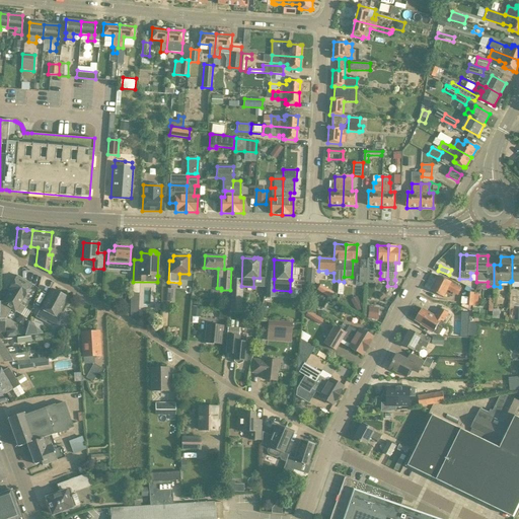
[(8,290),(8,291),(2,302),(0,301),(0,318),(5,319),(10,310),(15,313),(16,312),(20,315),(25,307),(20,304),(23,299),(31,285),(16,276),(8,290)]
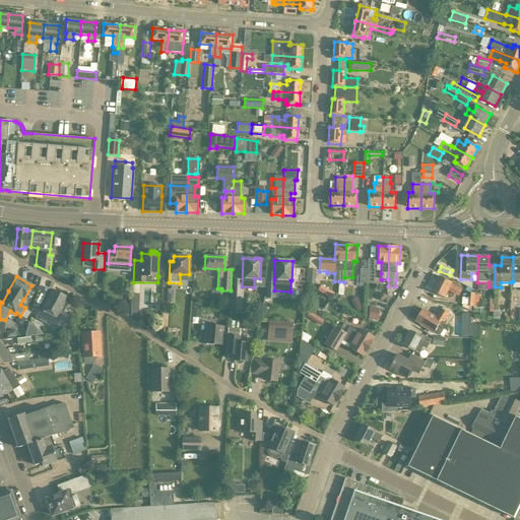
[(445,298),(448,290),(459,297),(462,289),(452,283),(440,276),(433,291),(445,298)]
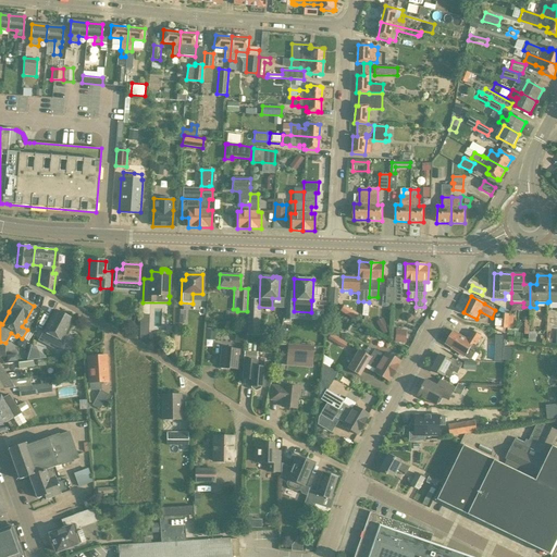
[(285,299),(284,320),(293,320),(294,311),(294,299),(285,299)]
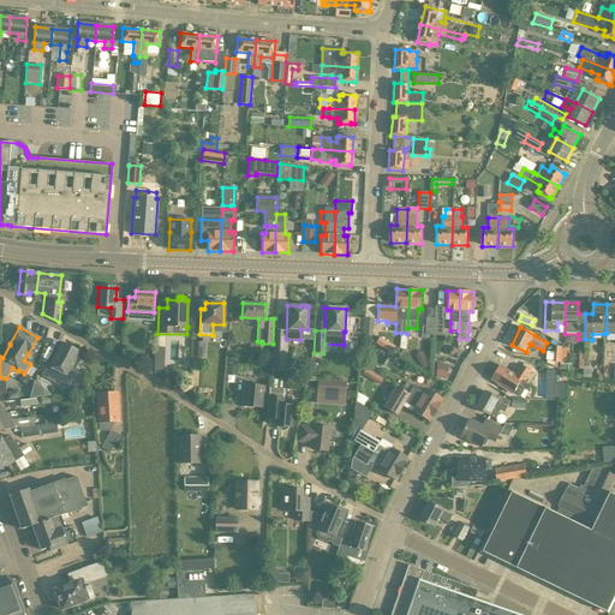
[(378,338),(375,344),(390,353),(394,347),(378,338)]
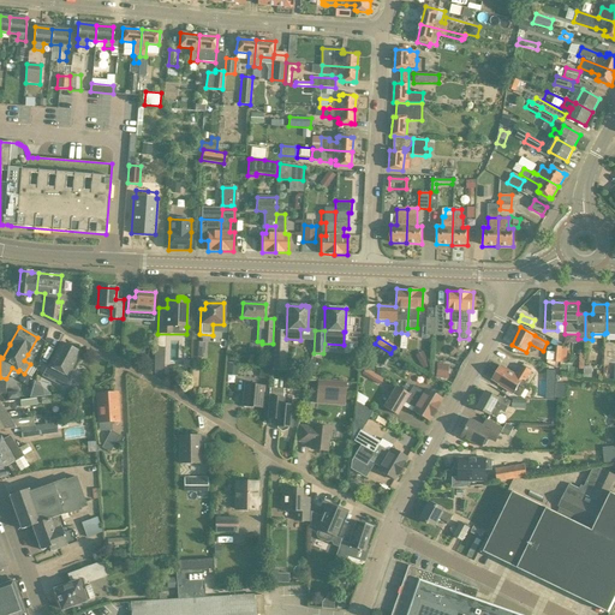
[(555,346),(554,363),(565,363),(565,358),(567,358),(567,350),(562,350),(562,344),(553,339),(550,344),(555,346)]
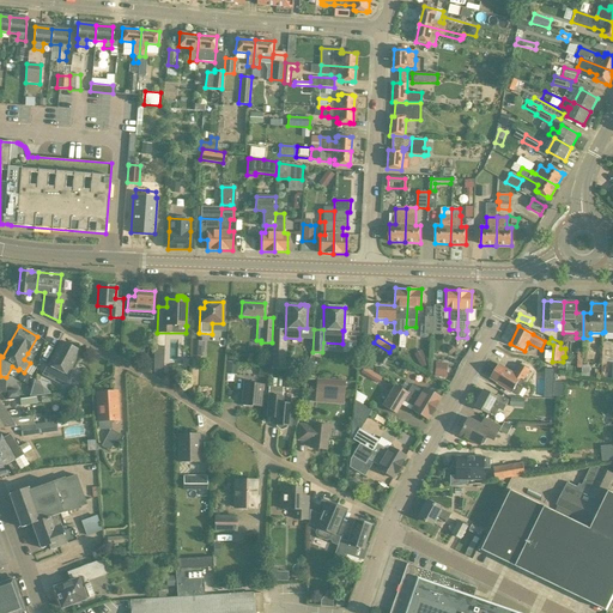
[(60,341),(48,365),(43,374),(62,384),(79,351),(60,341)]
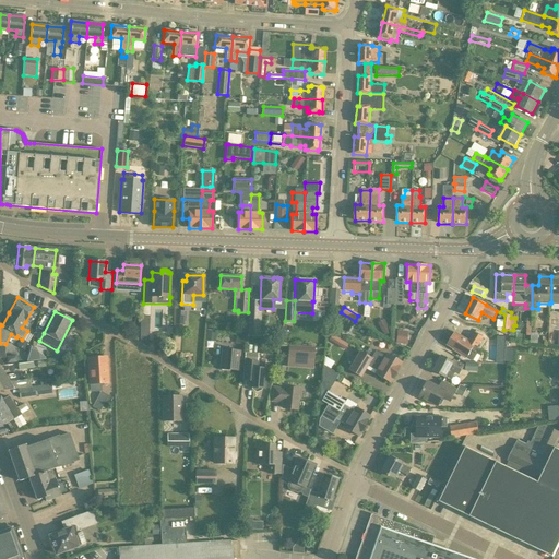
[(176,311),(175,324),(185,325),(185,312),(176,311)]
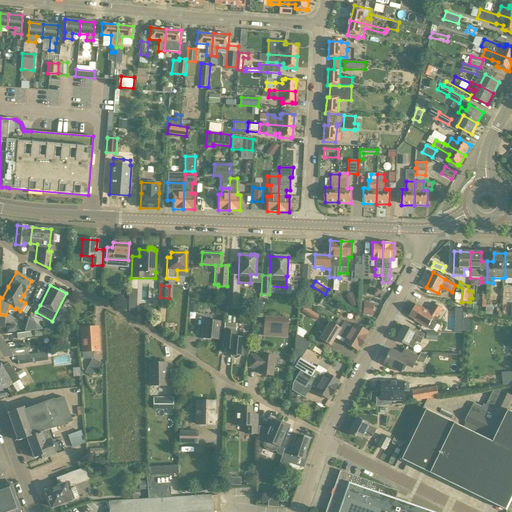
[(226,308),(234,309),(237,286),(229,285),(226,308)]
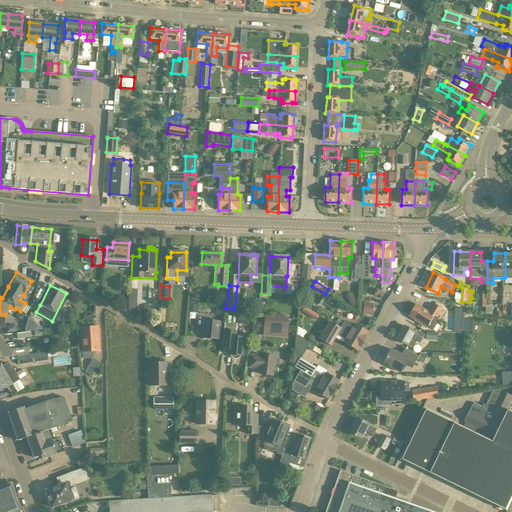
[(137,310),(137,302),(129,301),(128,309),(137,310)]
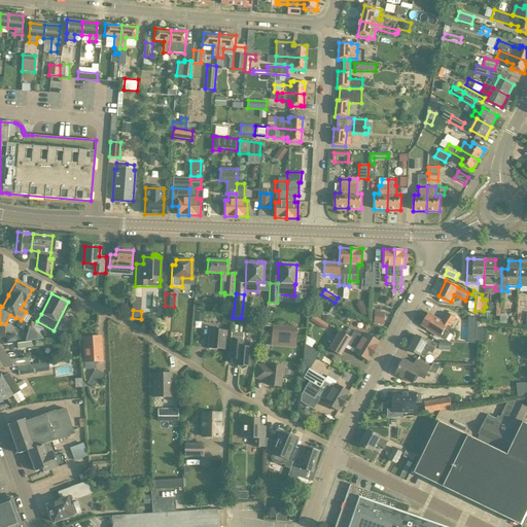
[(373,324),(383,325),(384,313),(375,312),(373,324)]
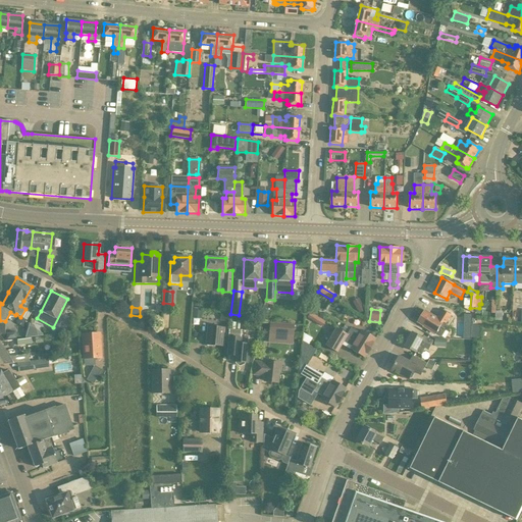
[(435,334),(435,333),(441,337),(446,330),(444,329),(447,324),(446,324),(452,315),(442,310),(437,319),(425,311),(418,322),(424,326),(423,327),(435,334)]
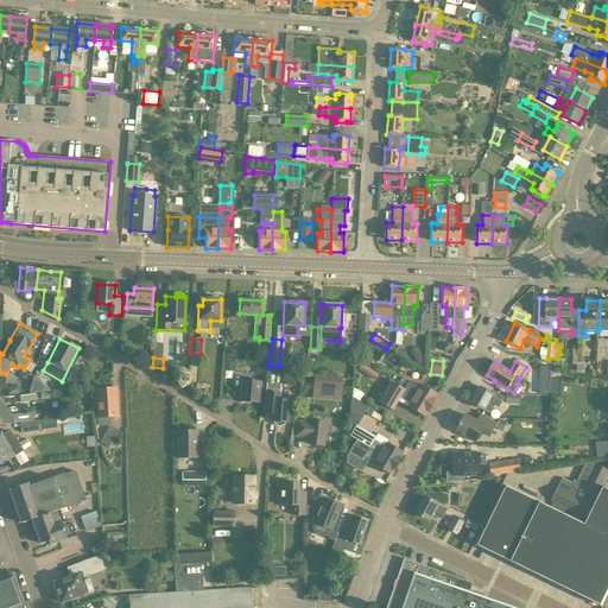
[(542,361),(538,372),(548,375),(551,365),(542,361)]
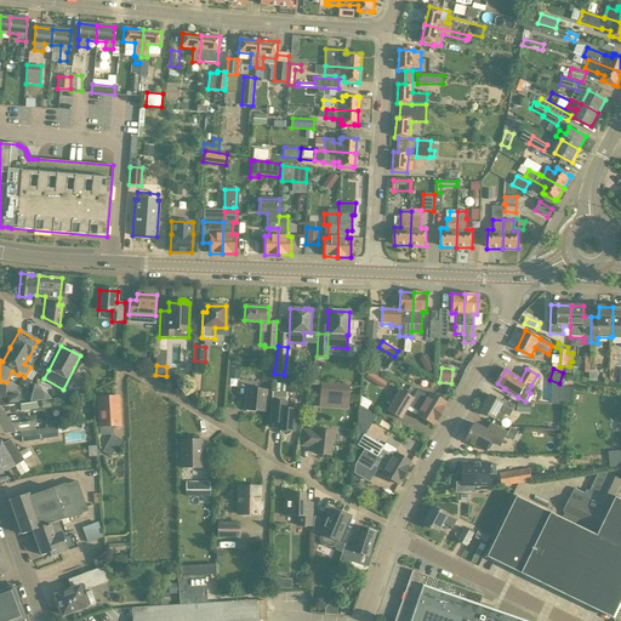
[(385,387),(387,381),(369,371),(366,379),(385,387)]
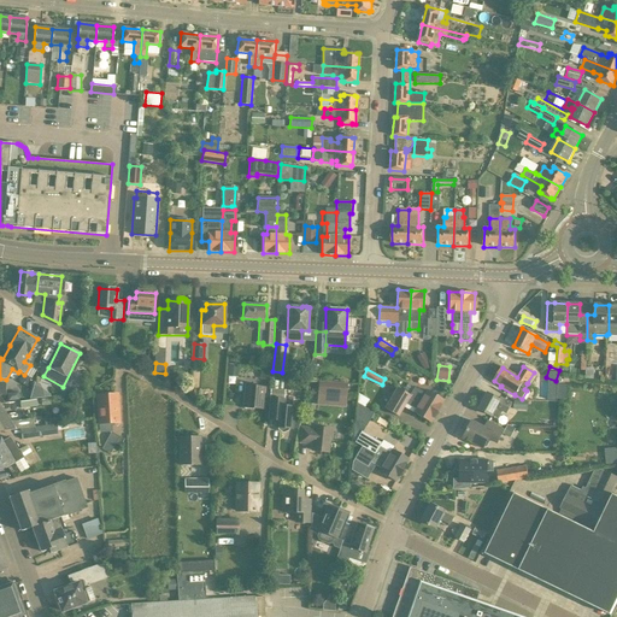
[(317,395),(347,397),(347,383),(318,381),(317,395)]
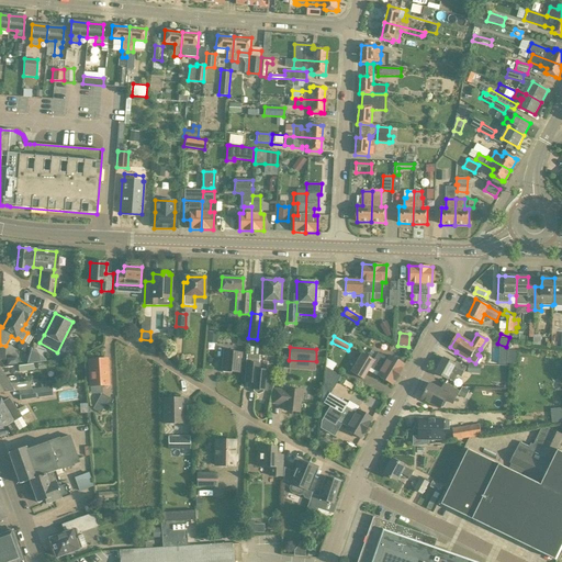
[(29,361),(38,362),(40,349),(30,349),(29,361)]
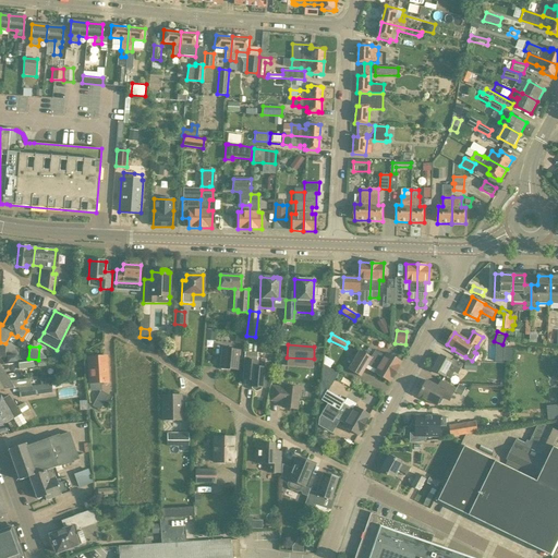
[(230,368),(230,370),(238,371),(240,352),(223,350),(221,368),(222,368),(230,368)]
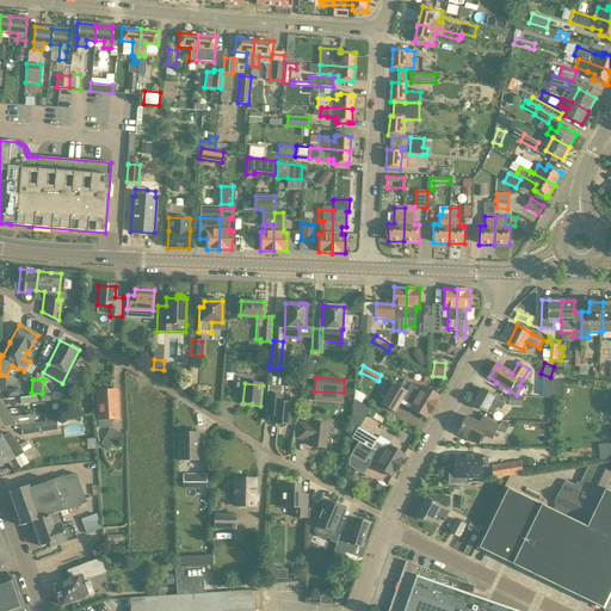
[(411,383),(406,392),(432,408),(439,397),(423,387),(420,390),(411,383)]
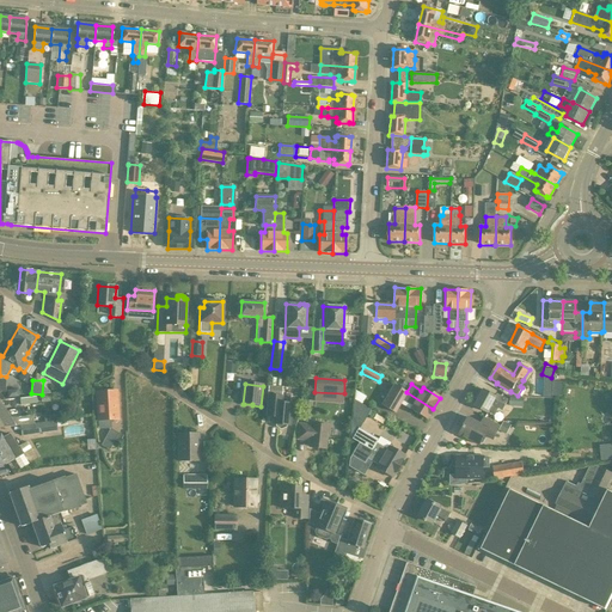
[(403,401),(412,407),(410,409),(427,420),(433,409),(407,392),(393,385),(381,405),(395,414),(403,401)]
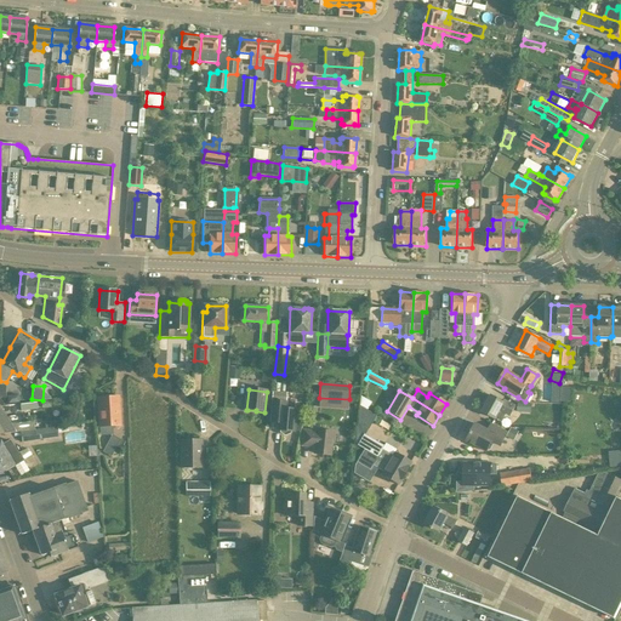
[(491,396),(486,404),(485,403),(484,404),(480,409),(480,411),(482,411),(482,412),(501,423),(506,415),(510,417),(516,406),(503,399),(502,402),(491,396)]
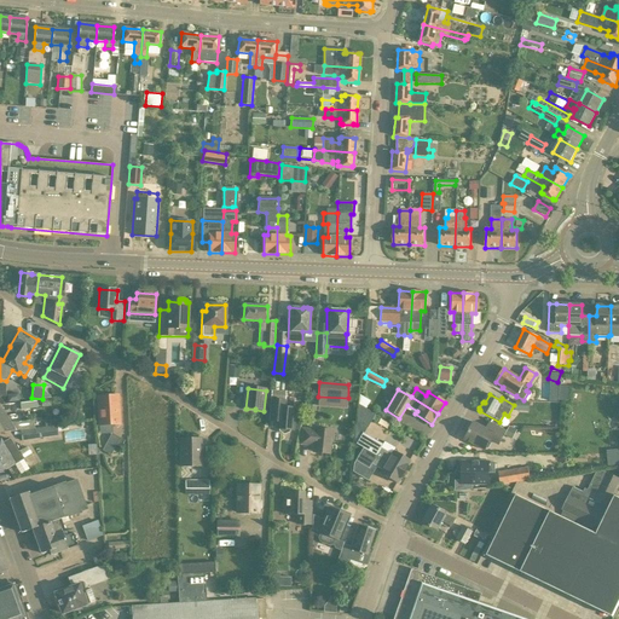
[(98,426),(120,424),(119,395),(97,397),(98,426)]
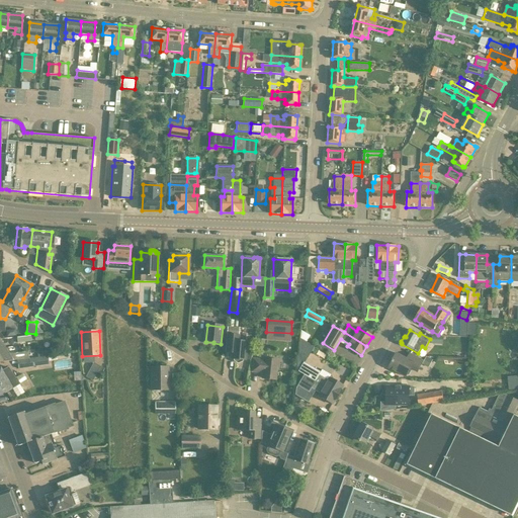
[(25,336),(8,338),(9,344),(33,342),(33,341),(33,335),(25,336)]
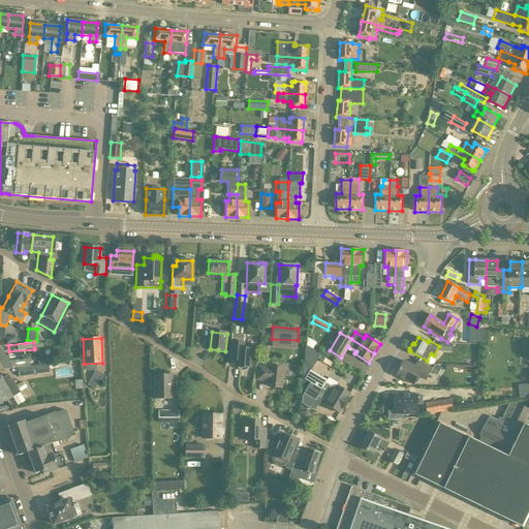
[(247,372),(248,370),(251,371),(252,352),(244,351),(245,345),(231,343),(230,363),(237,363),(237,369),(240,370),(239,371),(243,374),(247,372)]
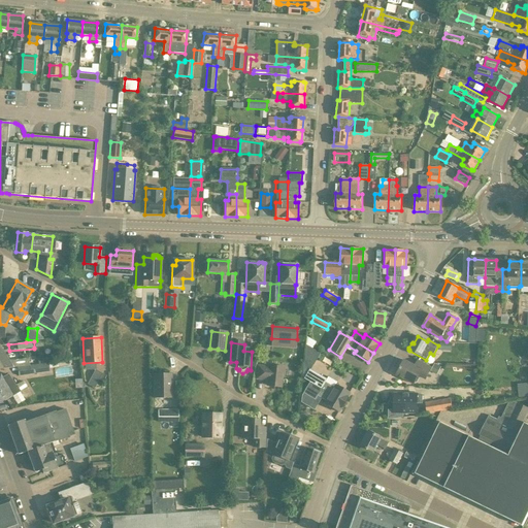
[(439,351),(451,352),(452,343),(440,342),(439,351)]
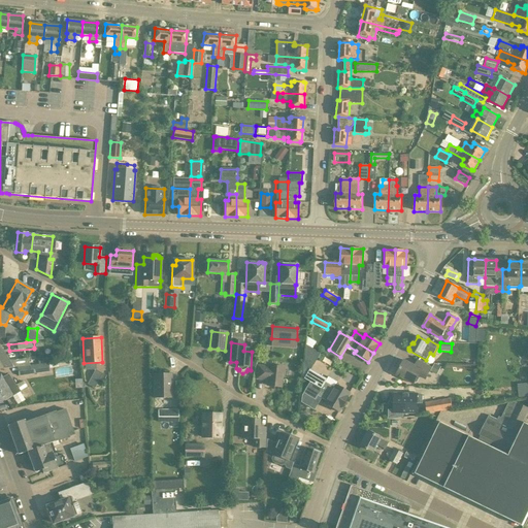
[(305,345),(304,360),(312,365),(320,354),(305,345)]
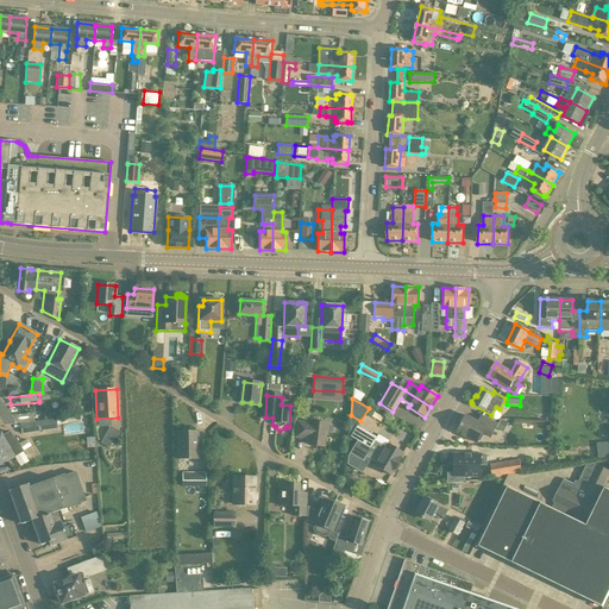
[(0,425),(4,425),(13,424),(20,422),(19,418),(11,419),(4,406),(0,401),(0,400),(0,425)]
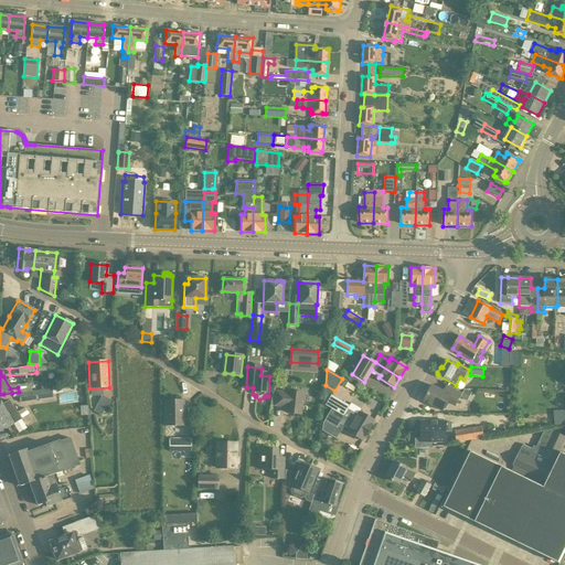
[(359,412),(356,415),(347,409),(349,406),(332,395),(334,391),(326,385),(324,392),(331,395),(324,405),(331,409),(369,432),(374,422),(359,412)]
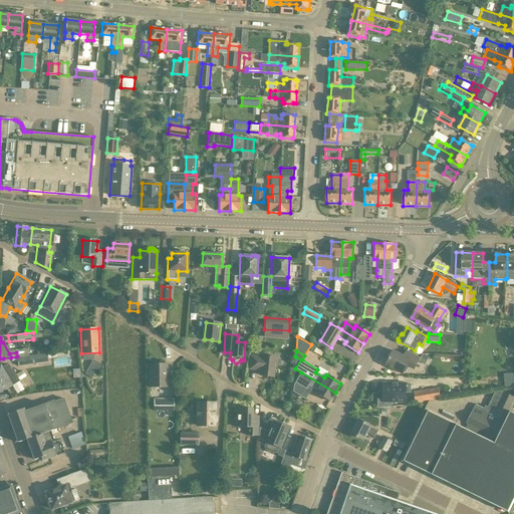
[(394,351),(393,351),(391,350),(388,357),(390,358),(386,365),(403,374),(407,366),(414,370),(421,357),(407,350),(404,356),(394,351)]
